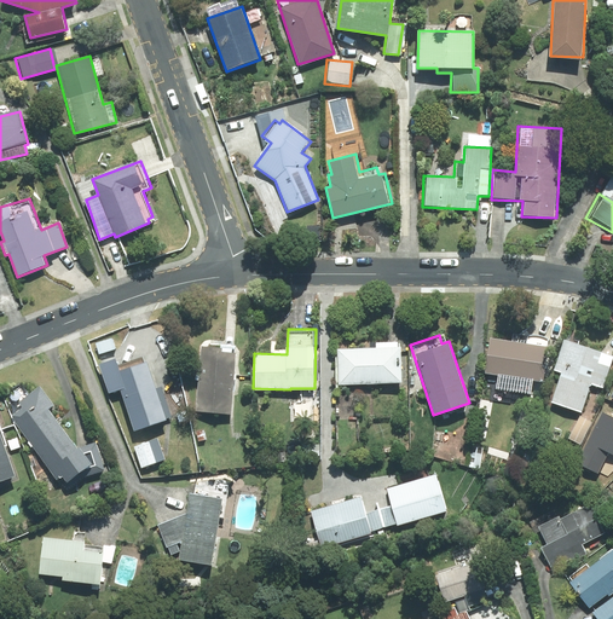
[(402,345),(398,345),(398,339),(377,339),(377,345),(336,345),(336,382),(402,382),(402,345)]
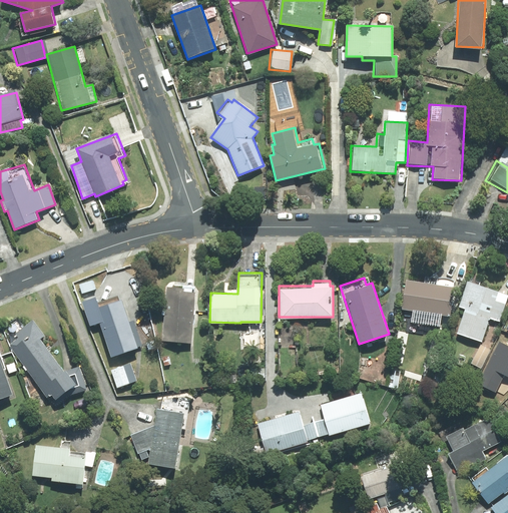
[(453,331),(482,341),(490,319),(498,322),(507,296),(467,281),(458,307),(461,308),(453,331)]
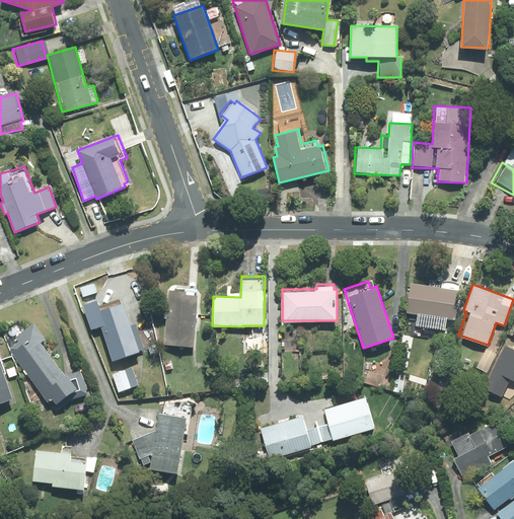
[(411,285),(409,315),(408,338),(434,340),(434,329),(447,330),(448,317),(458,317),(459,288),(411,285)]
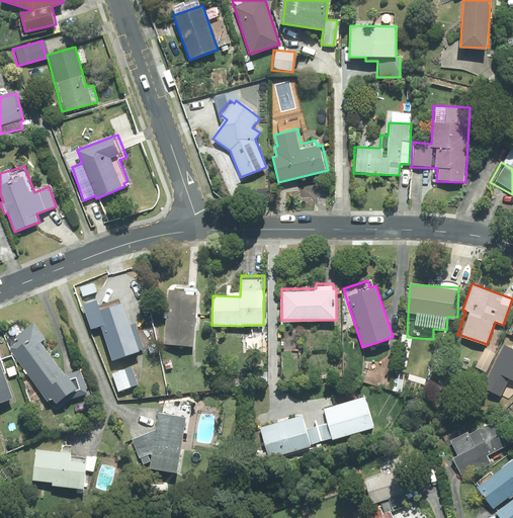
[(181,286),(181,288),(167,287),(166,311),(162,311),(161,318),(165,318),(163,343),(193,344),(197,287),(181,286)]
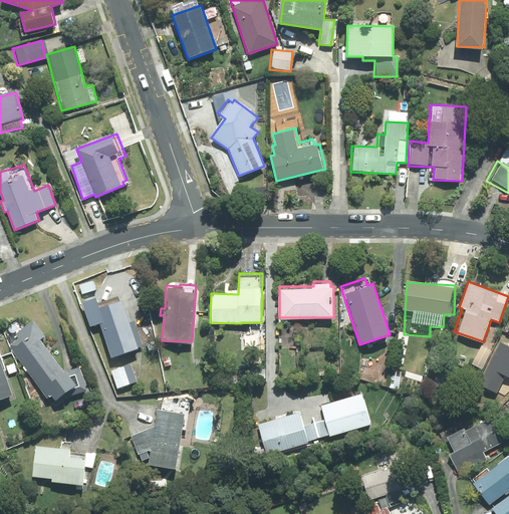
[(96,295),(82,300),(90,325),(98,322),(110,355),(140,345),(121,295),(98,303),(96,295)]
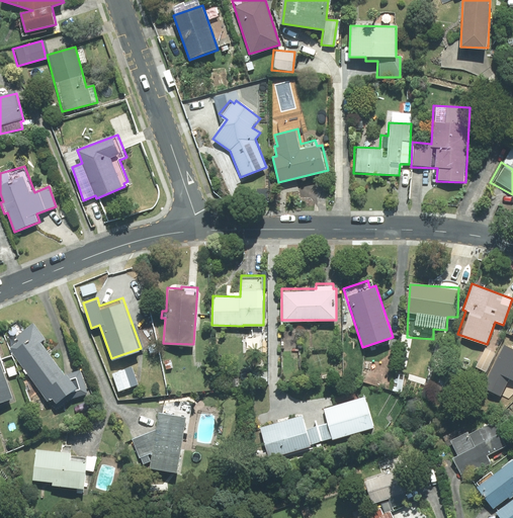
[(73,376),(69,371),(66,374),(38,341),(44,337),(32,322),(18,334),(11,326),(2,335),(8,354),(10,353),(47,401),(53,397),(57,401),(70,390),(72,398),(88,395),(79,371),(73,376)]
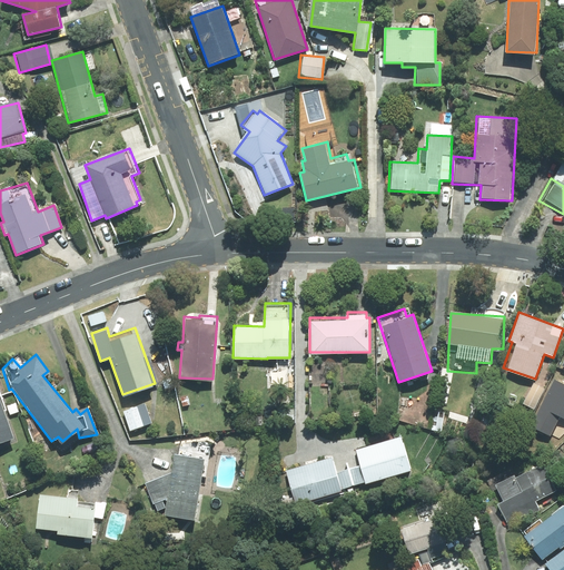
[(283,370),(267,370),(267,383),(283,383),(283,370)]
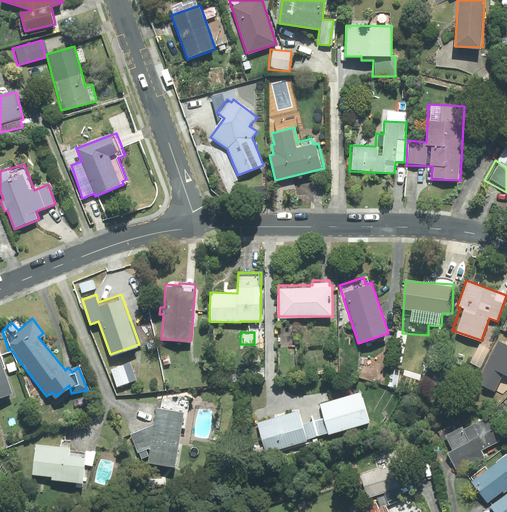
[(506,333),(495,344),(506,358),(506,333)]
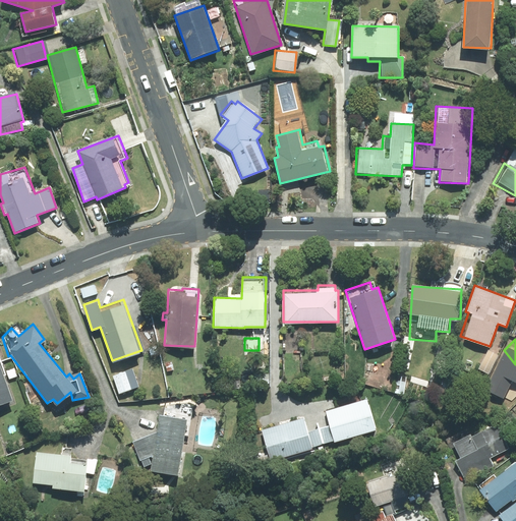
[(484,374),(497,355),(486,349),(474,368),(484,374)]
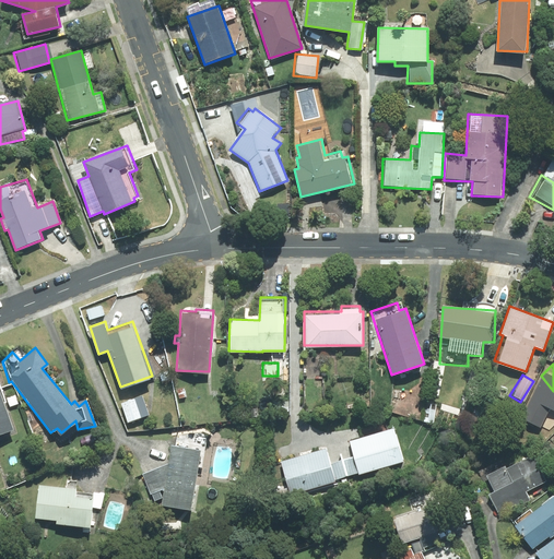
[(140,418),(130,391),(116,395),(126,423),(140,418)]
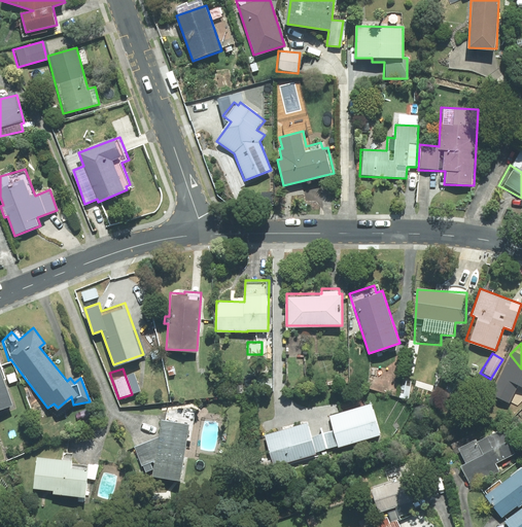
[(0,407),(13,401),(0,370),(0,407)]
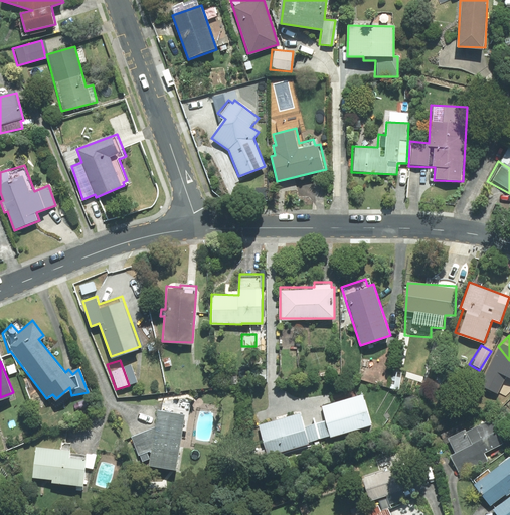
[(307,442),(317,440),(329,436),(331,435),(372,422),(362,391),(319,404),(324,419),(312,422),(302,425),(298,412),(257,423),(265,454),(307,443),(307,442)]
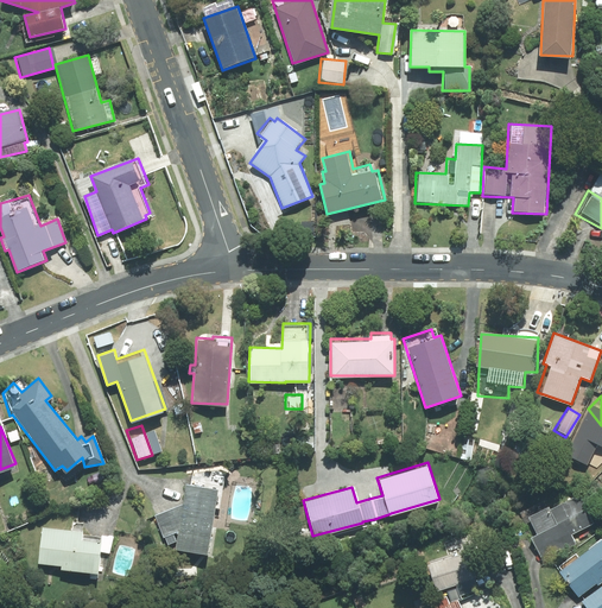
[(219,488),(185,483),(182,501),(152,514),(162,538),(178,531),(176,548),(210,551),(219,488)]
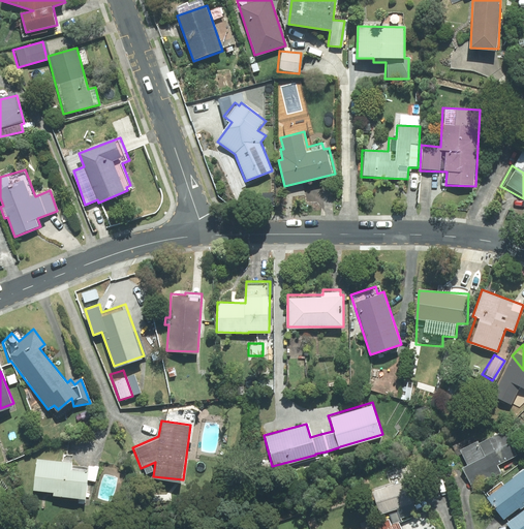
[(459,465),(468,486),(498,472),(495,465),(516,456),(503,429),(459,448),(465,463),(459,465)]
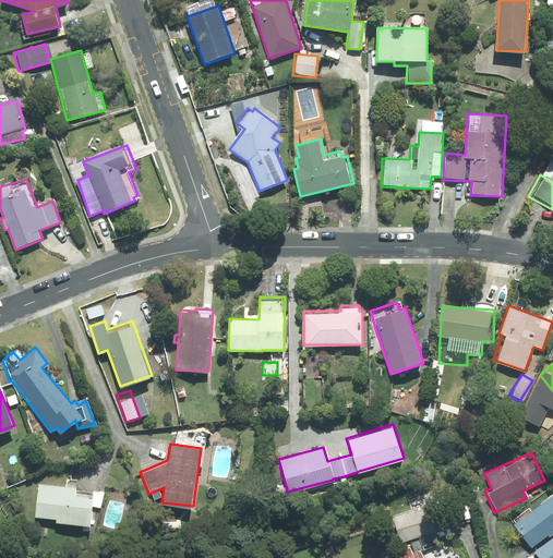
[(57,521),(93,524),(94,507),(99,507),(103,492),(76,489),(76,485),(37,483),(35,516),(57,518),(57,521)]
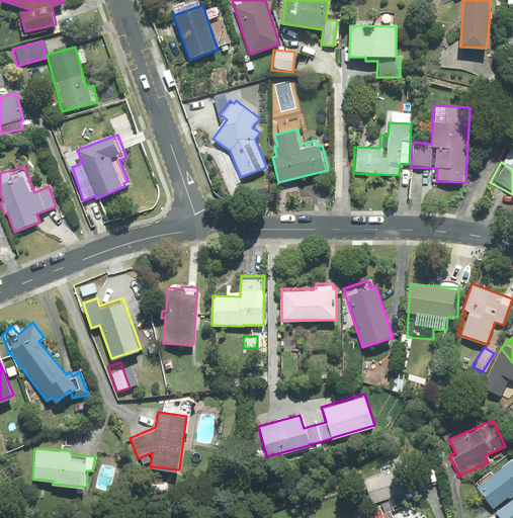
[(512,492),(512,455),(476,486),(493,508),(512,492)]
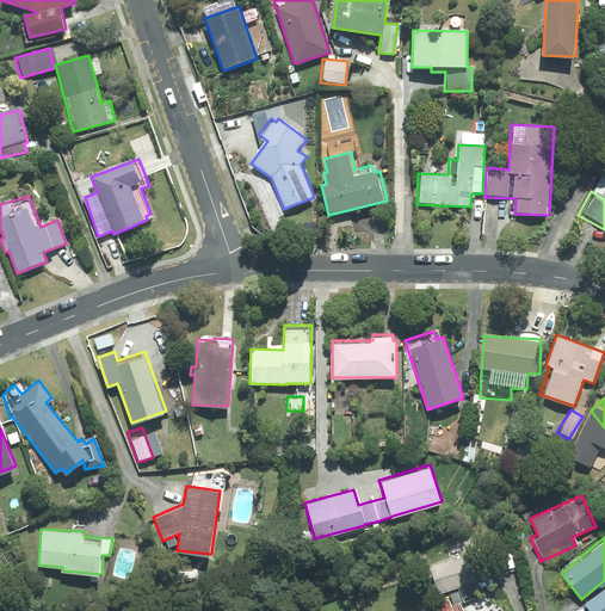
[(427,563),(437,593),(456,587),(460,598),(480,591),(465,550),(427,563)]
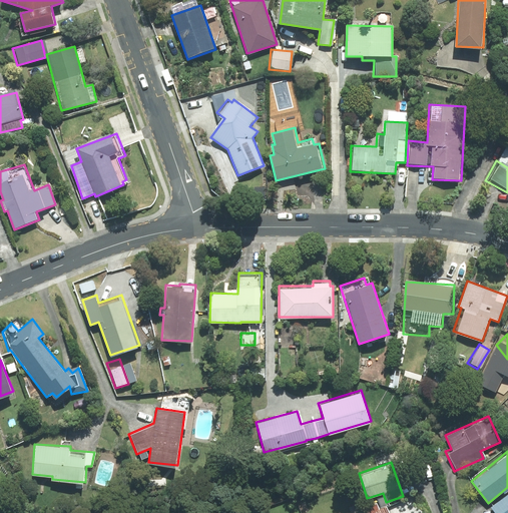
[(507,512),(507,493),(489,507),(493,512),(507,512)]
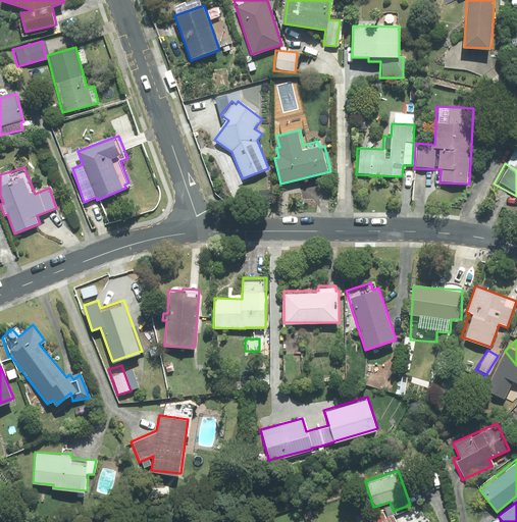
[(383,510),(370,514),(372,521),(395,521),(393,514),(384,516),(383,510)]
